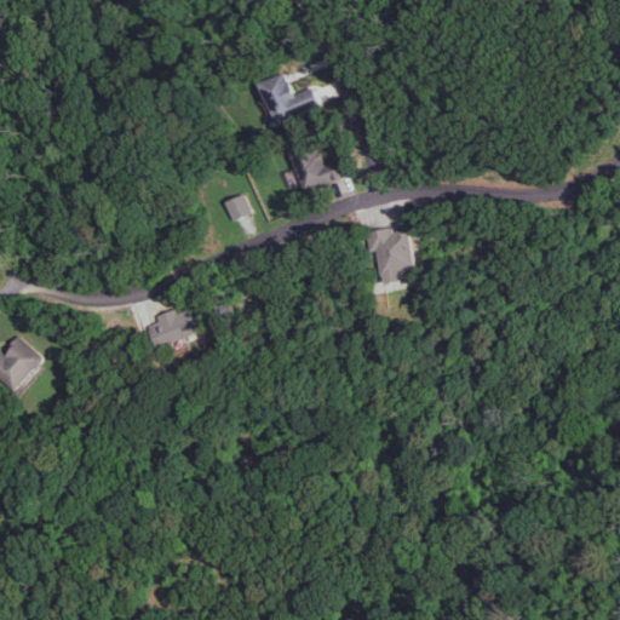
[(321,105),(314,87),(297,93),(288,72),(262,81),(276,121),(321,105)]
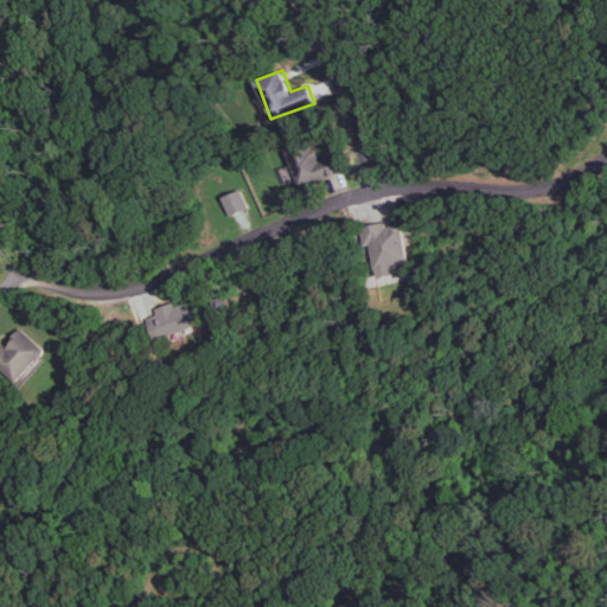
[(336,154),(319,160),(311,138),(283,147),(299,187),(343,171),(336,154)]
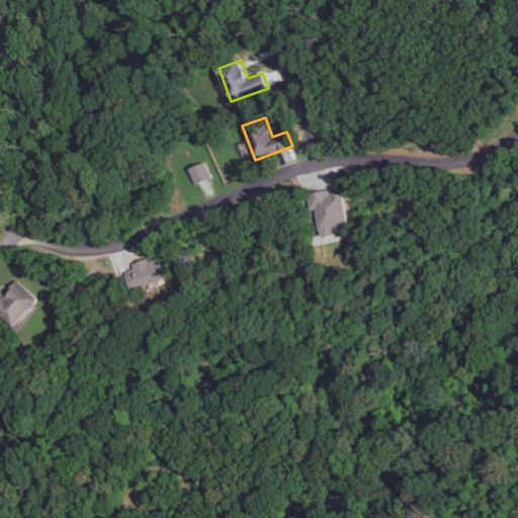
[(189,168),(195,184),(211,177),(205,161),(189,168)]
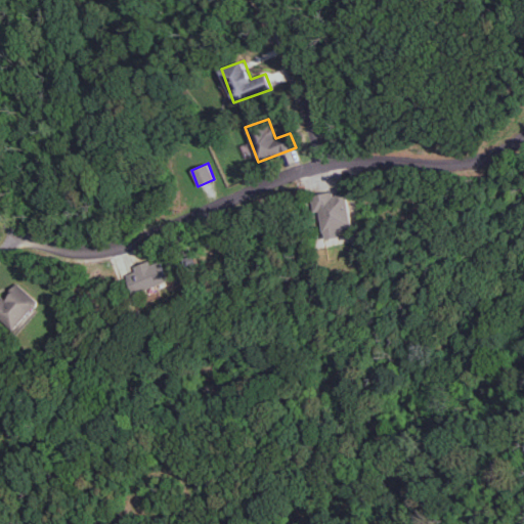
[(320,211),(325,239),(341,236),(339,228),(353,225),(346,192),(333,195),(333,192),(311,197),(314,212),(320,211)]
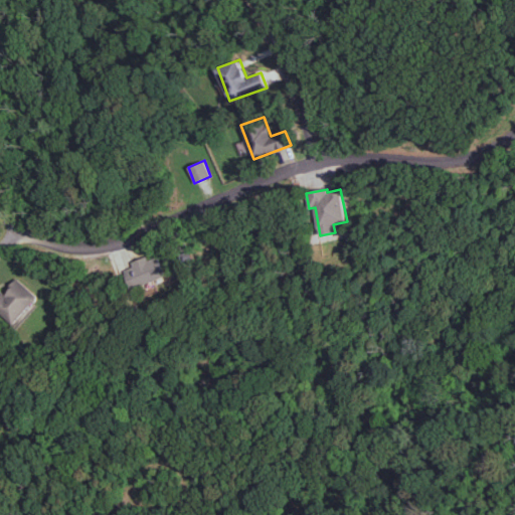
[(167,277),(159,256),(149,261),(148,255),(132,263),(134,267),(125,270),(133,290),(167,277)]
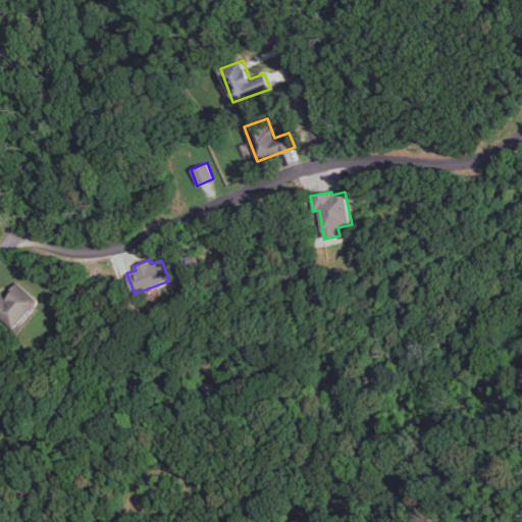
[(39,300),(18,282),(5,298),(1,295),(0,295),(0,318),(14,330),(39,300)]
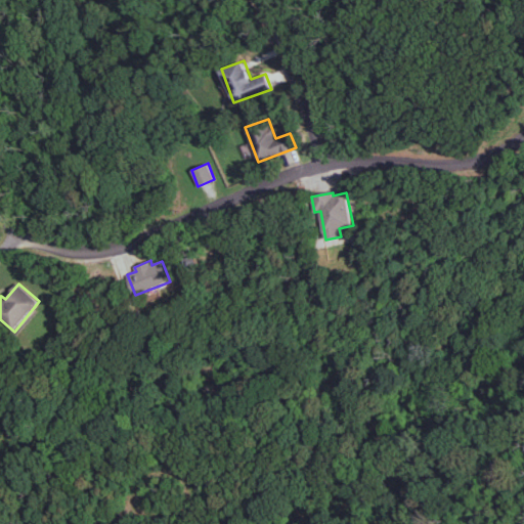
All buildings are outlined.
